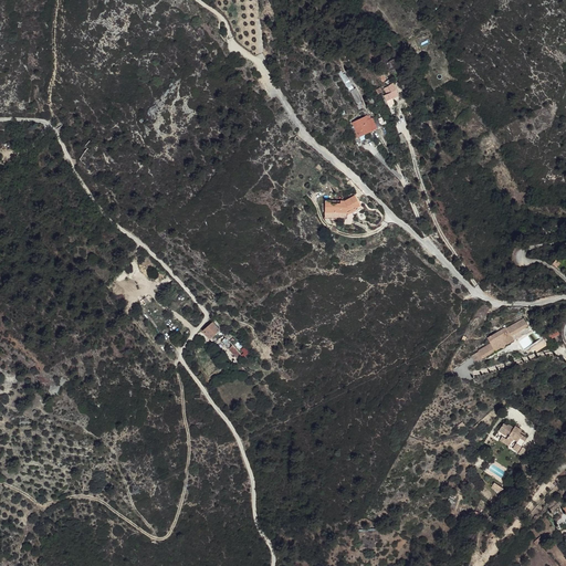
[(345,74),(343,70),(338,72),(349,92),(350,91),(357,104),(356,104),(359,109),(364,107),(358,93),(356,88),(355,90),(346,73),(345,74)]
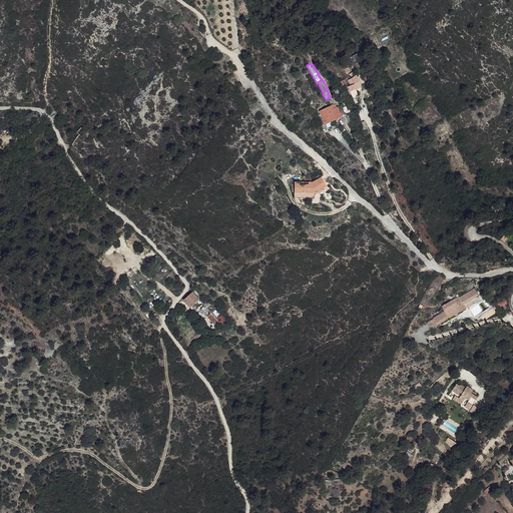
[(363,88),(358,76),(350,80),(352,86),(349,86),(352,92),(363,88)]
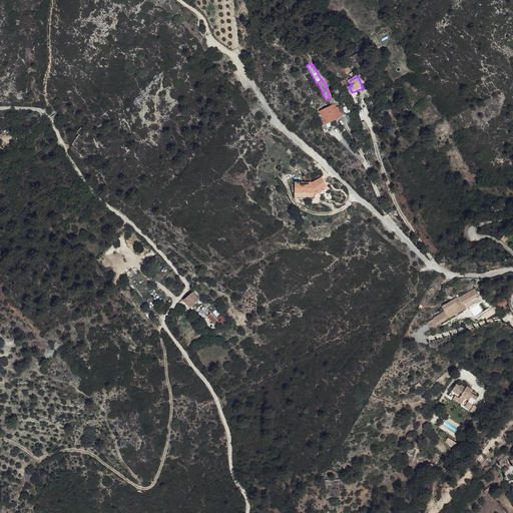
[(323,118),(326,124),(342,117),(338,107),(337,107),(335,104),(334,105),(333,104),(331,105),(331,106),(320,111),(323,118)]
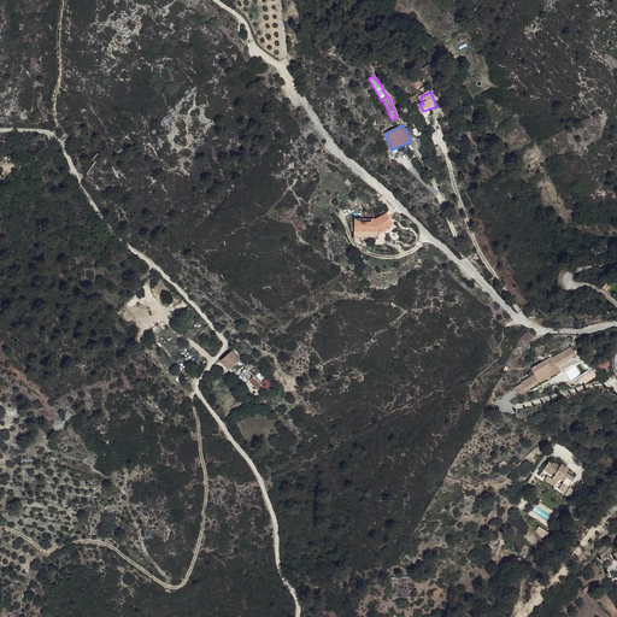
[(397,228),(392,217),(382,222),(359,221),(359,241),(382,242),(383,235),(397,228)]
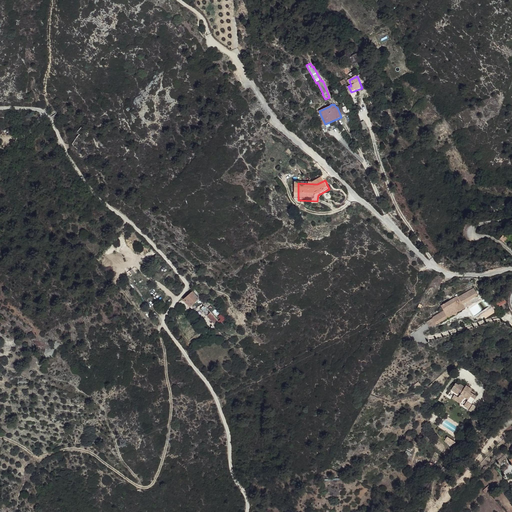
[(454,296),(437,305),(440,310),(429,316),(433,323),(444,318),(442,315),(445,313),(447,316),(449,315),(453,316),(454,313),(462,309),(460,305),(476,297),(471,289),(455,298),(454,296)]
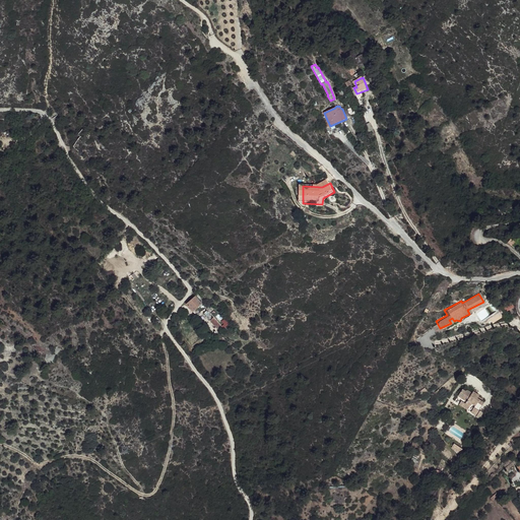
[(207,308),(197,296),(192,299),(186,304),(196,316),(207,308)]
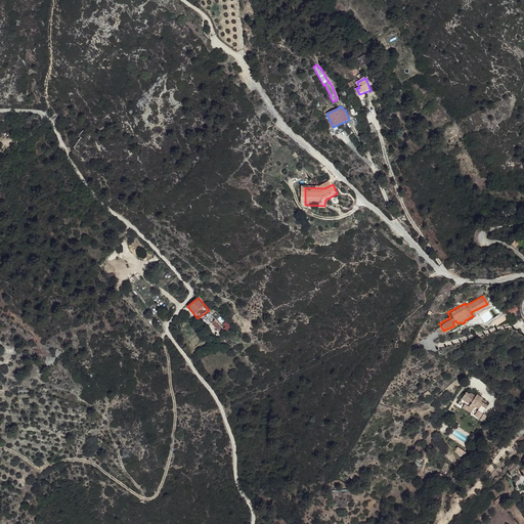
[(225,331),(210,312),(207,316),(221,335),(225,331)]
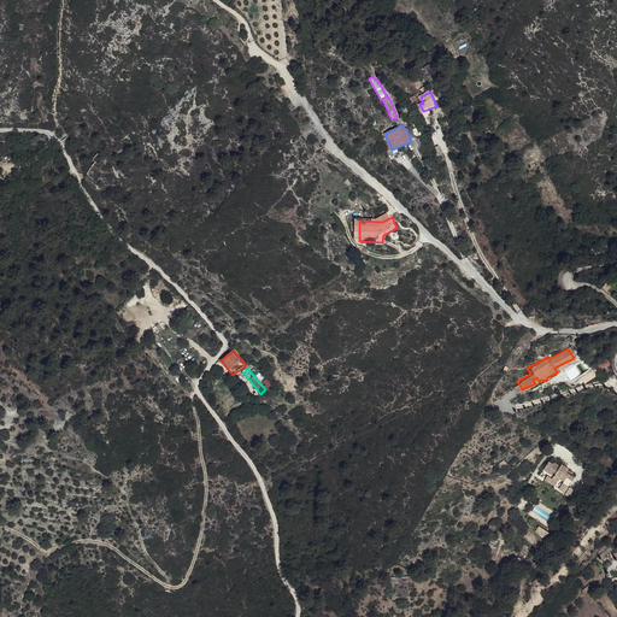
[(522,389),(517,381),(509,385),(513,394),(522,389)]
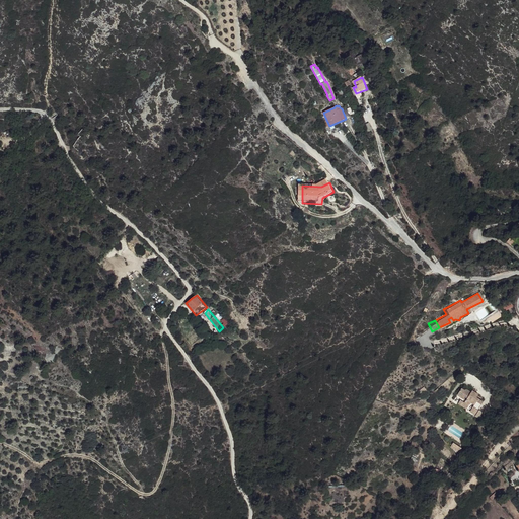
[(460,388),(457,386),(454,392),(456,394),(454,397),(452,395),(451,399),(462,406),(462,409),(469,413),(478,397),(472,393),(473,391),(468,387),(466,390),(461,386),(460,388)]
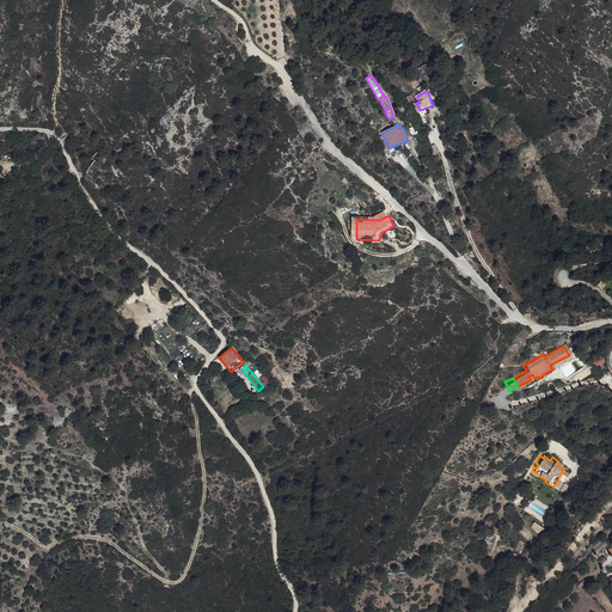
[(534,522),(531,527),(540,534),(544,528),(534,522)]
